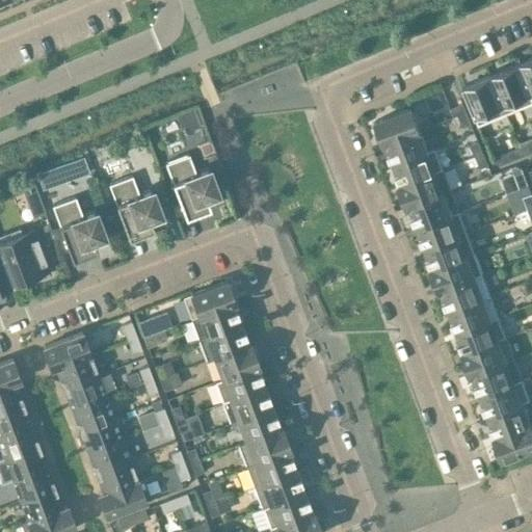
[(531,56),(519,62),(531,95),(531,56)]
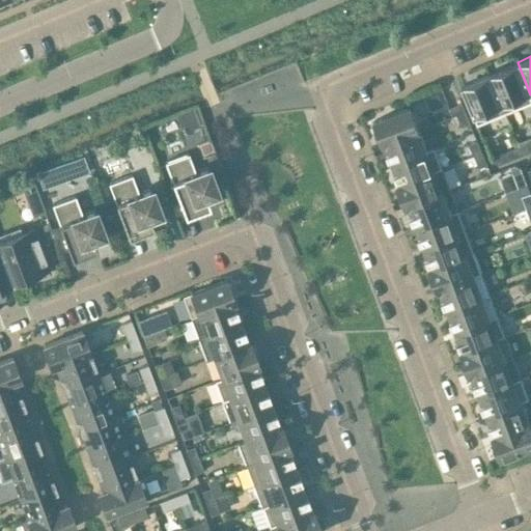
[(530,94),(518,62),(490,74),(506,112),(530,101),(530,94)]
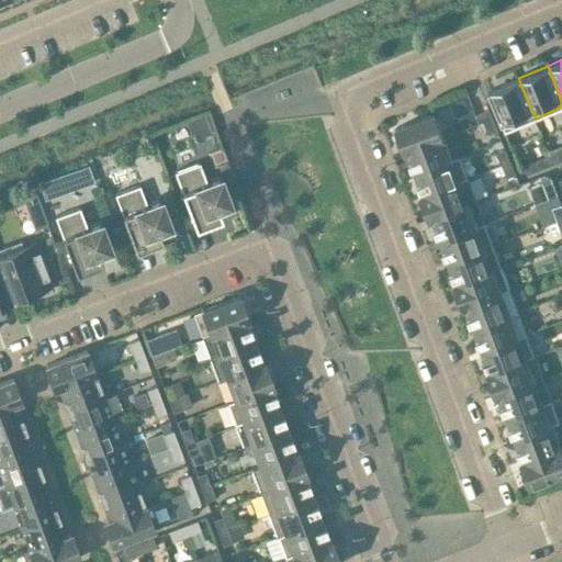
[(536,119),(518,78),(489,90),(505,131),(536,119)]
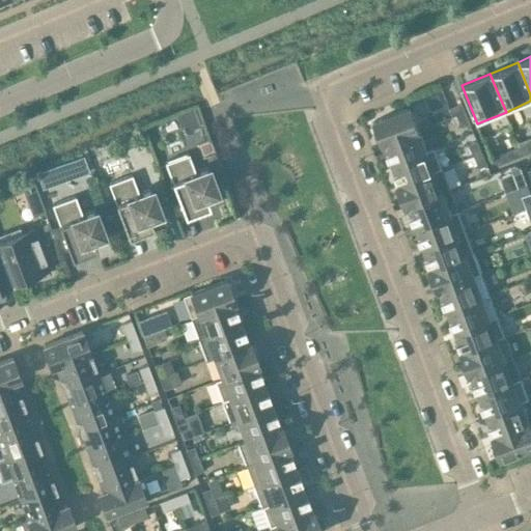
[(457,114),(465,110),(462,103),(449,108),(452,115),(457,113),(457,114)]
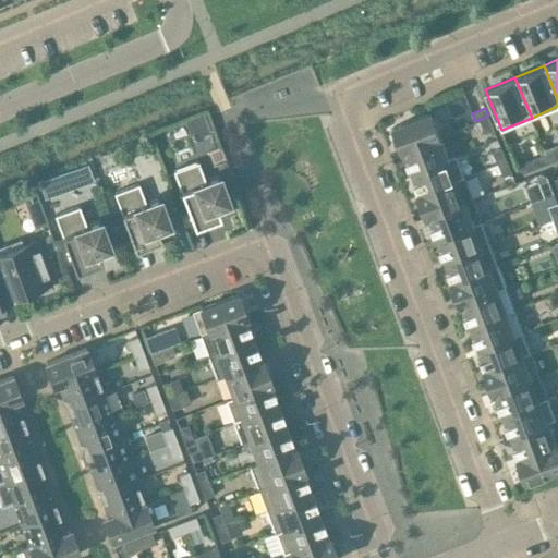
[(402,149),(440,135),(432,112),(393,126),(402,149)]
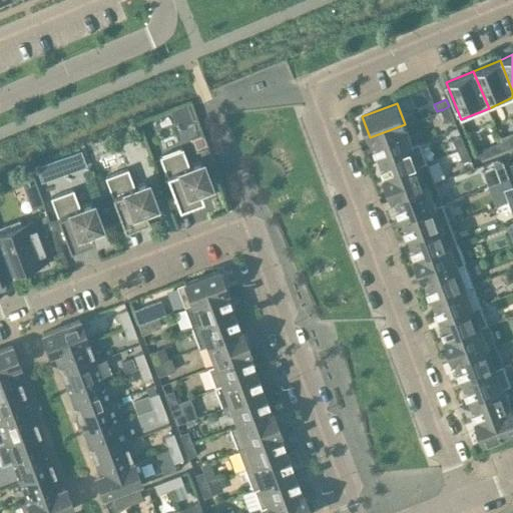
[(188,105),(170,112),(174,122),(180,119),(187,123),(193,120),(188,105)]
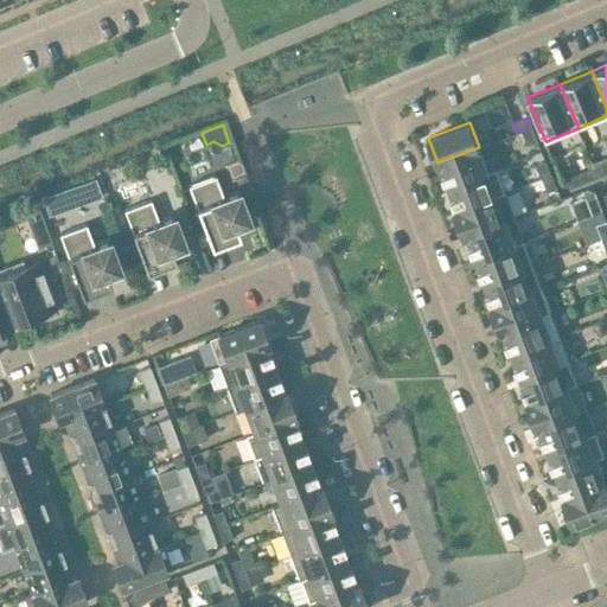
[(531,126),(523,131),(529,145),(537,140),(531,126)]
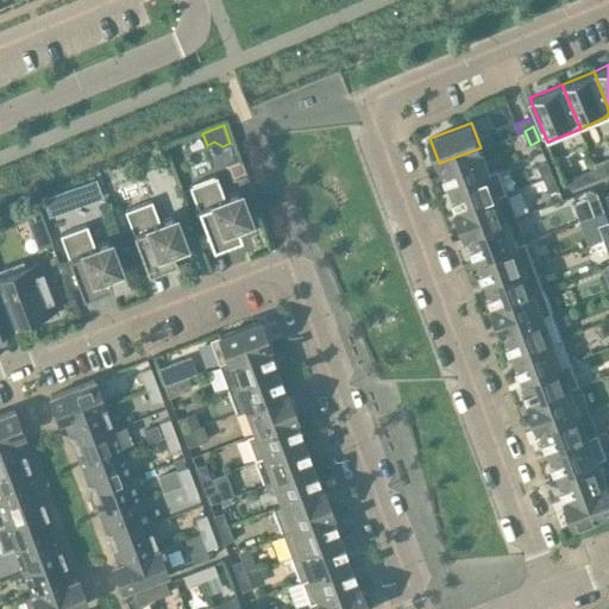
[(441,163),(450,186),(490,171),(481,148),(439,163),(441,163)]
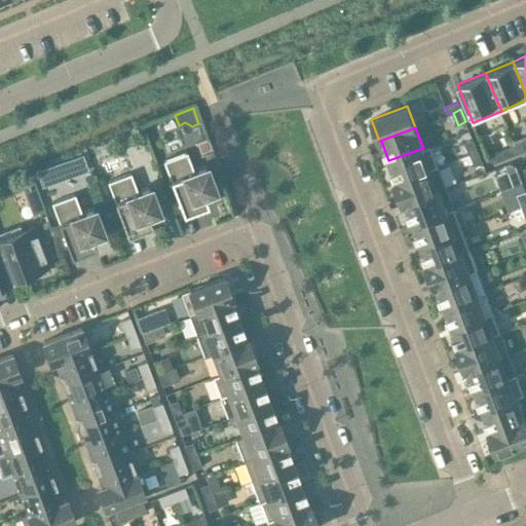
[(470,154),(478,150),(473,139),(465,142),(470,154)]
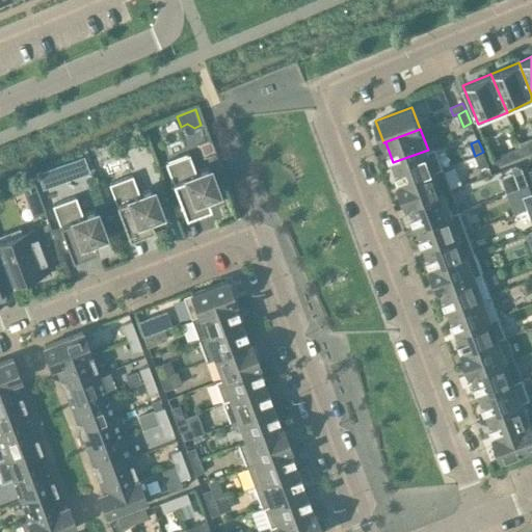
[(531,142),(521,147),(524,155),(531,151),(531,142)]
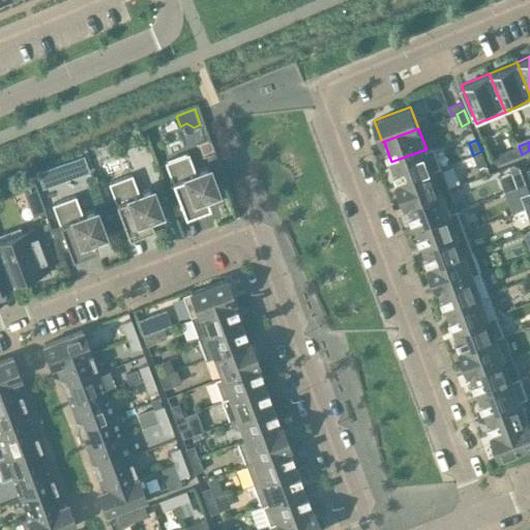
[(391,162),(400,182),(400,183),(442,167),(434,146),(427,149),(391,162)]
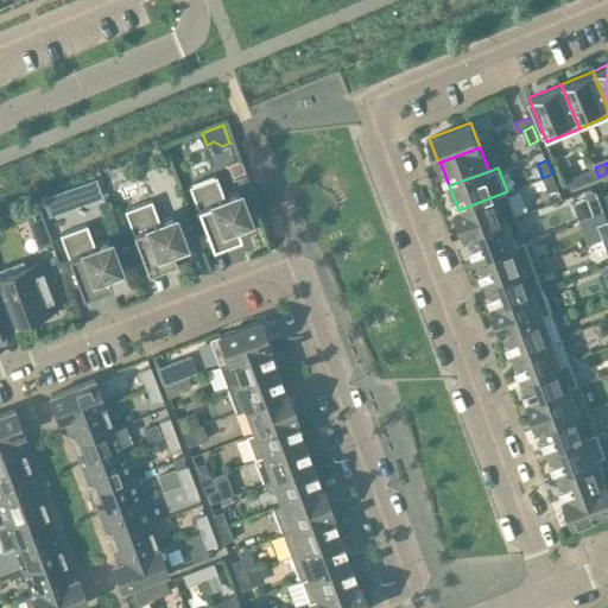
[(599,177),(595,168),(582,172),(584,182),(599,177)]
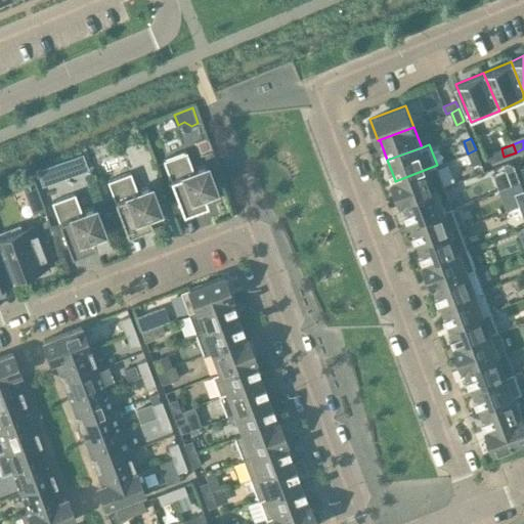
[(501,148),(485,155),(486,159),(492,162),(505,157),(504,157),(501,148)]
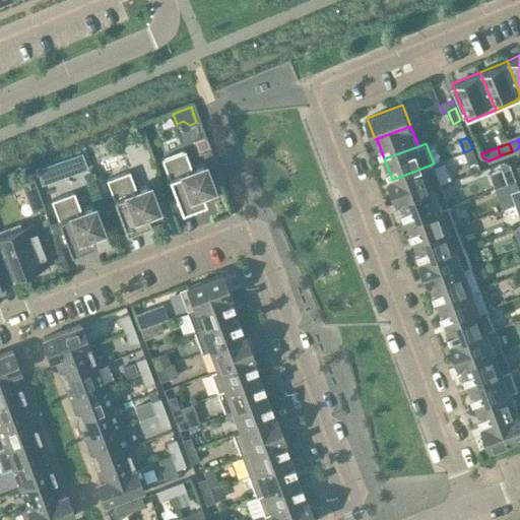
[(472,148),(464,152),(469,164),(477,160),(472,148)]
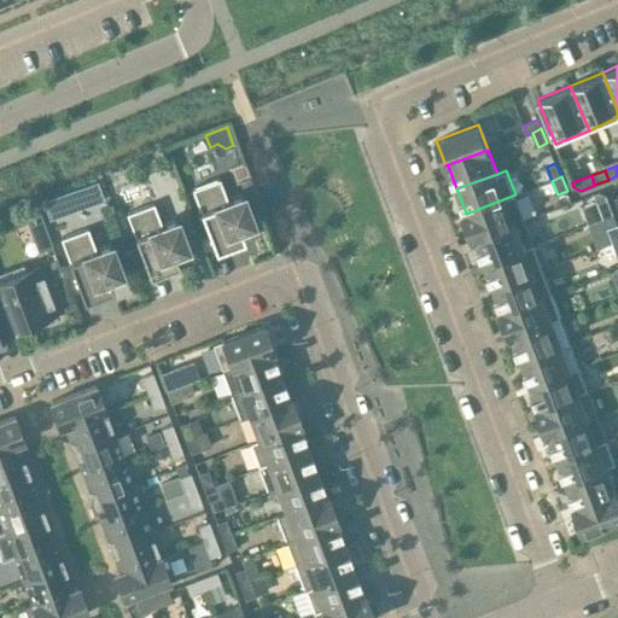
[(220,179),(192,188),(202,216),(198,219),(202,229),(207,228),(210,237),(200,240),(204,250),(214,246),(215,251),(244,240),(239,227),(252,221),(243,193),(227,199),(220,179)]
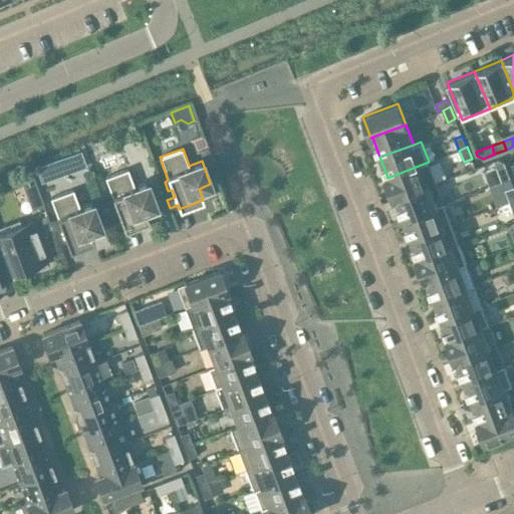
[(394,199),(396,198),(436,183),(429,162),(388,178),(388,177),(386,178),(394,199)]
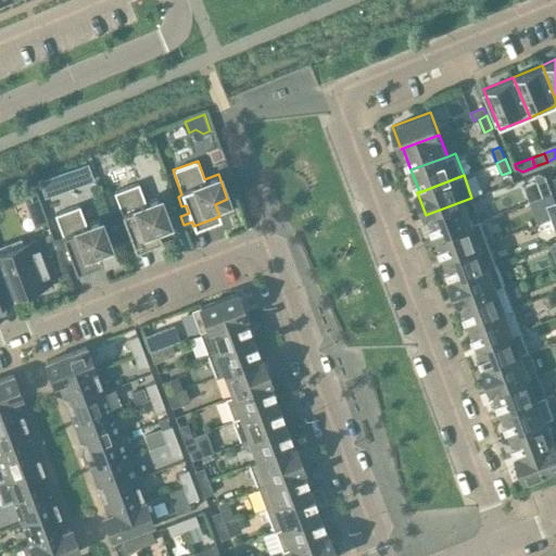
[(552,192),(547,179),(538,182),(543,196),(552,192)]
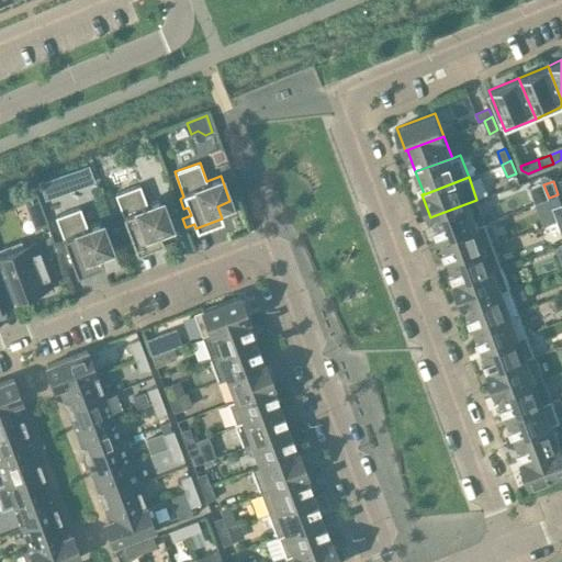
[(125,250),(134,247),(136,251),(163,242),(157,228),(170,224),(160,199),(147,204),(139,184),(114,193),(125,223),(117,226),(125,250)]
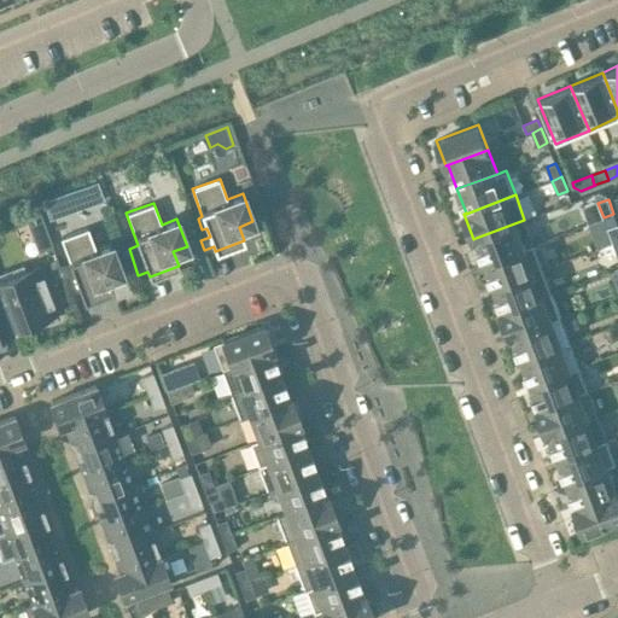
[(22,211),(28,226),(42,220),(36,205),(22,211)]
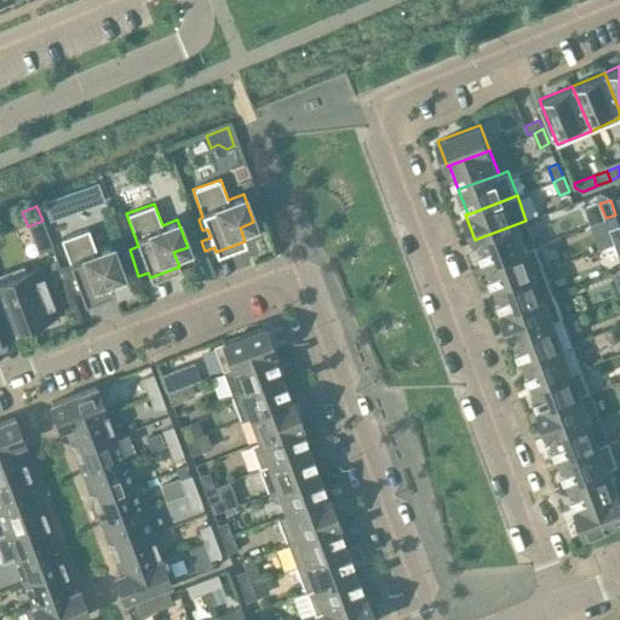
[(477,239),(486,263),(535,245),(526,220),(477,239)]
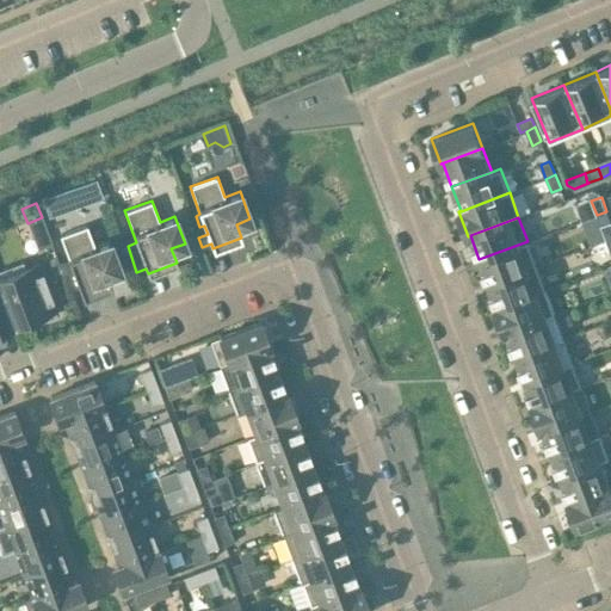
[(69,290),(79,287),(82,297),(111,287),(106,273),(119,269),(109,241),(94,246),(86,226),(60,235),(68,259),(59,263),(69,290)]
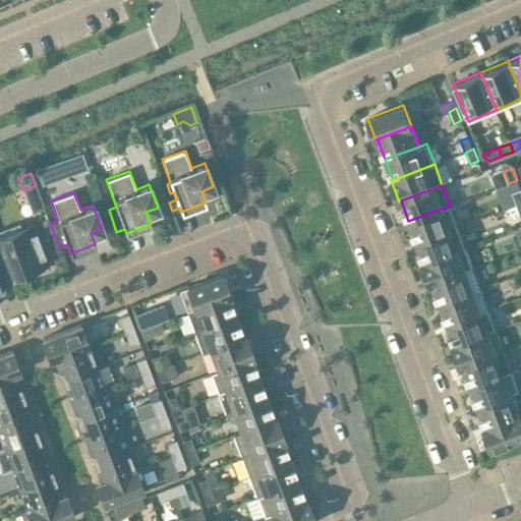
[(408,221),(416,241),(458,226),(450,206),(408,221)]
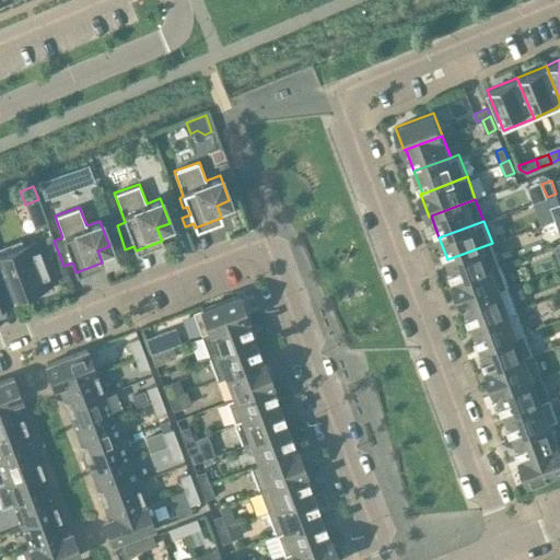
[(51,235),(45,237),(53,259),(59,257),(51,235)]
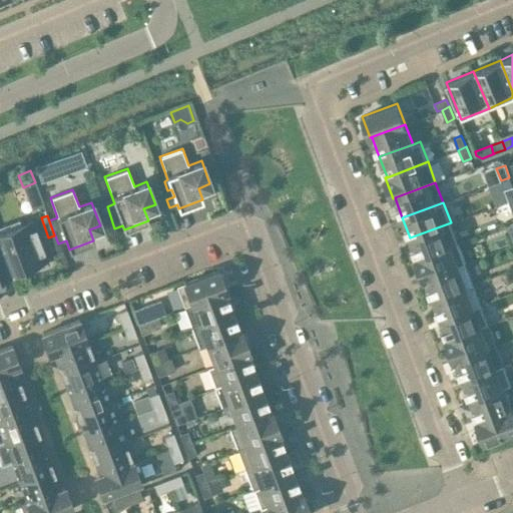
[(17,221),(0,227),(0,243),(11,272),(31,265),(32,269),(47,263),(31,220),(19,225),(17,221)]
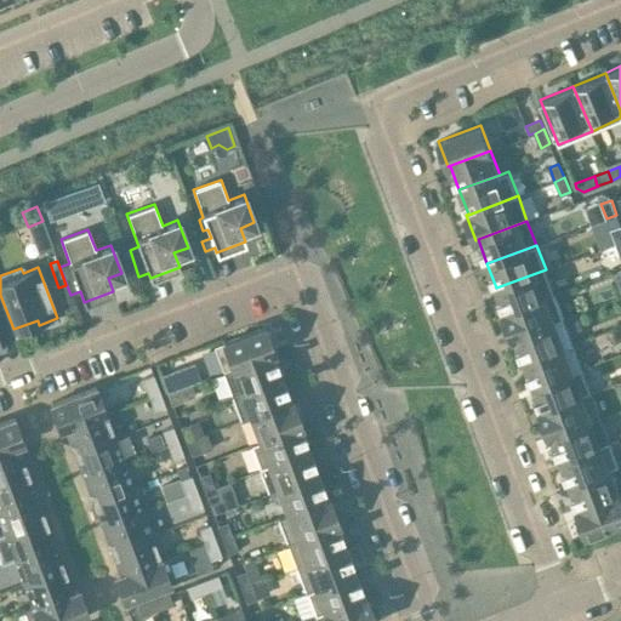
[(496,288),(505,312),(505,313),(554,294),(546,269),(496,288)]
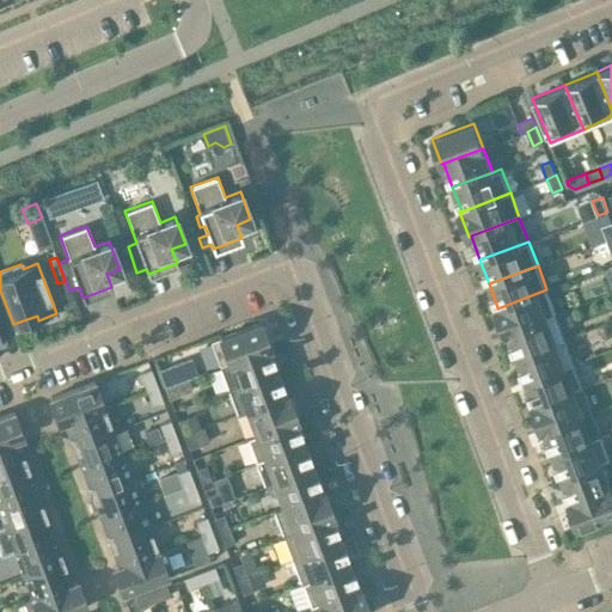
[(506,334),(507,332),(546,317),(556,313),(546,289),(497,308),(497,307),(496,308),(506,334)]
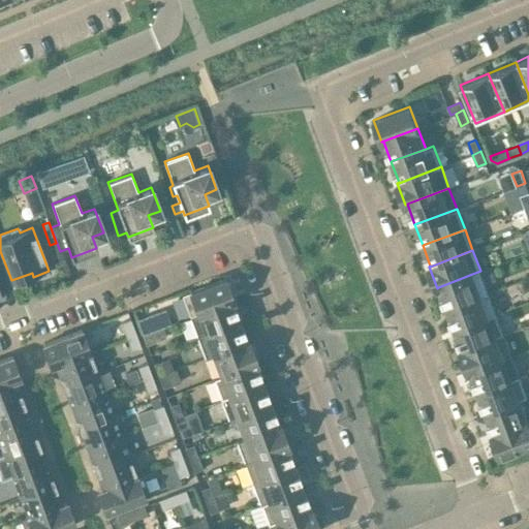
[(0,284),(11,280),(0,251),(0,284)]
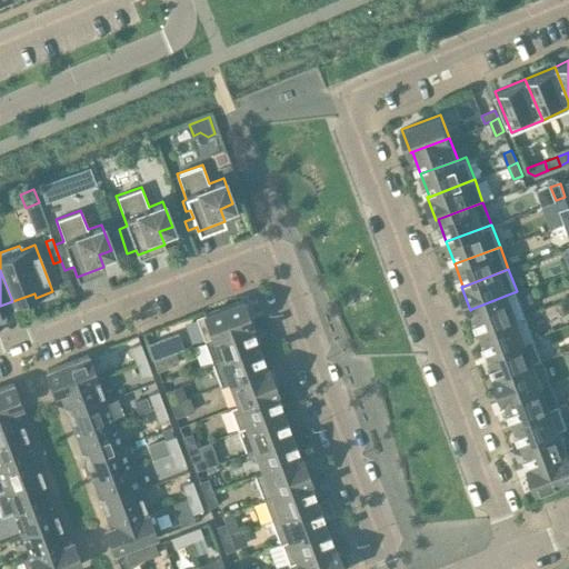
[(517,291),(508,295),(471,309),(480,331),(525,315),(517,291)]
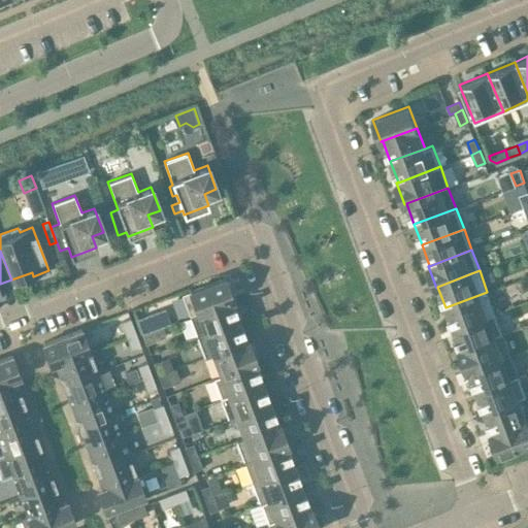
[(233,299),(225,277),(182,294),(189,315),(233,299)]
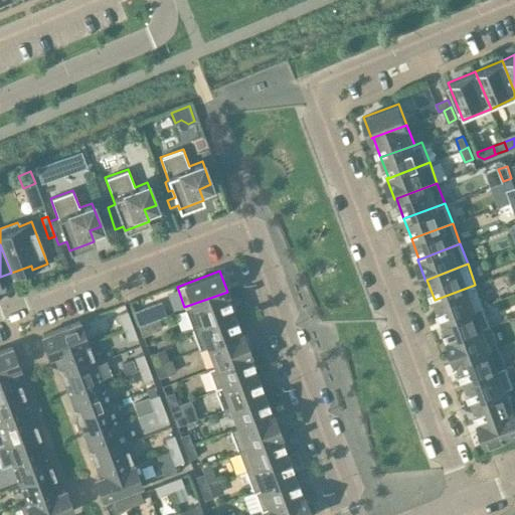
[(435,300),(442,320),(475,308),(483,305),(475,285),(435,300)]
